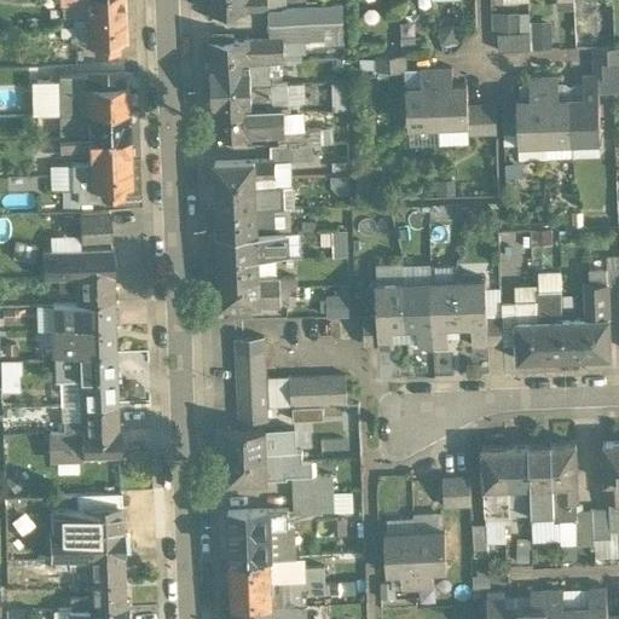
[(122,0),(84,0),(85,5),(86,18),(123,17),(122,0)]
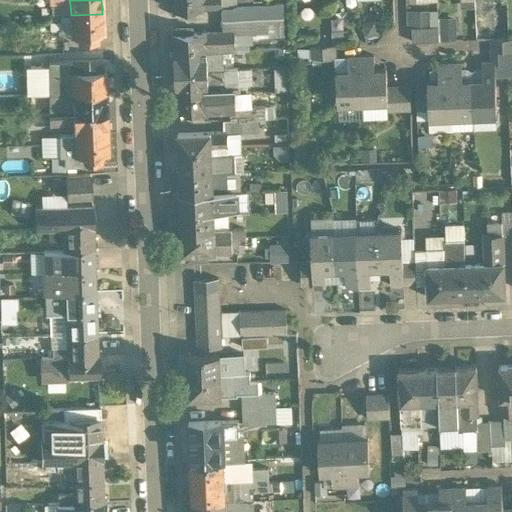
[(204,0),(171,0),(172,11),(185,11),(196,10),(205,10),(204,0)]
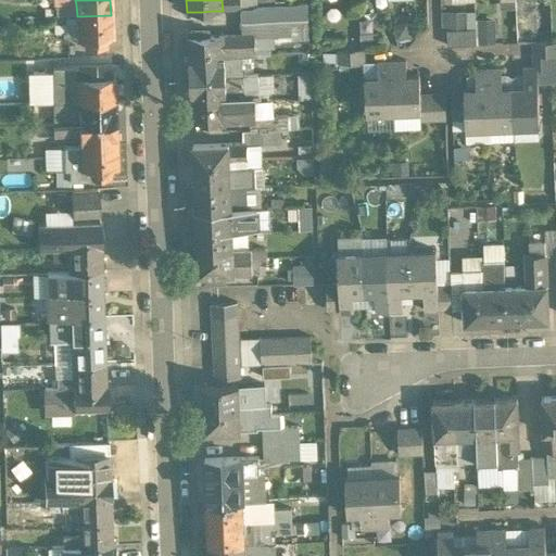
[(240,0),(222,0),(223,11),(241,10),(240,0)]
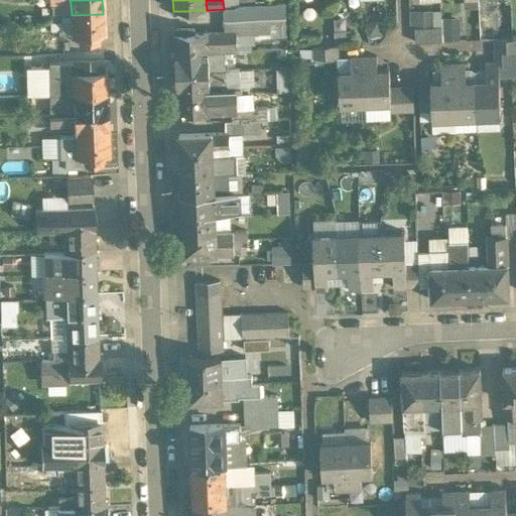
[(255,0),(235,0),(235,8),(256,7),(256,6),(255,0)]
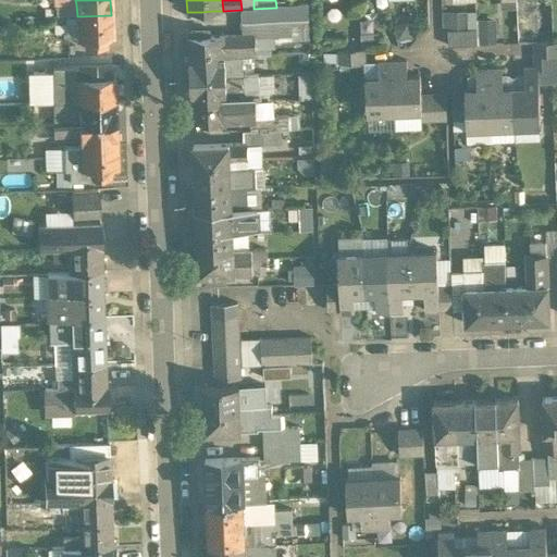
[(76,4),(54,5),(56,17),(66,17),(76,16),(77,16),(76,4)]
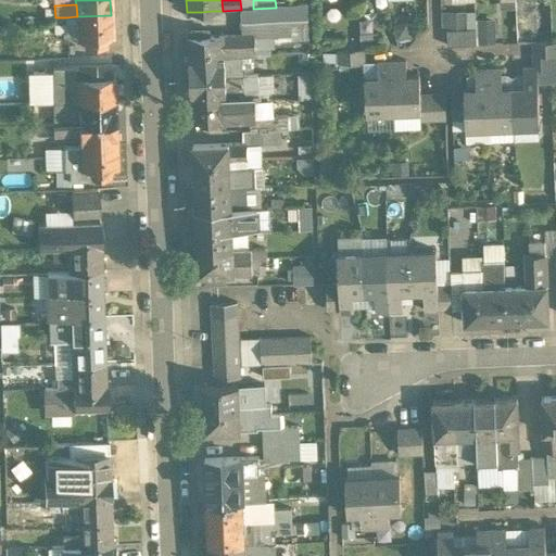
[(306,4),(276,7),(276,8),(253,9),(253,10),(250,10),(250,23),(307,21),(306,4)]
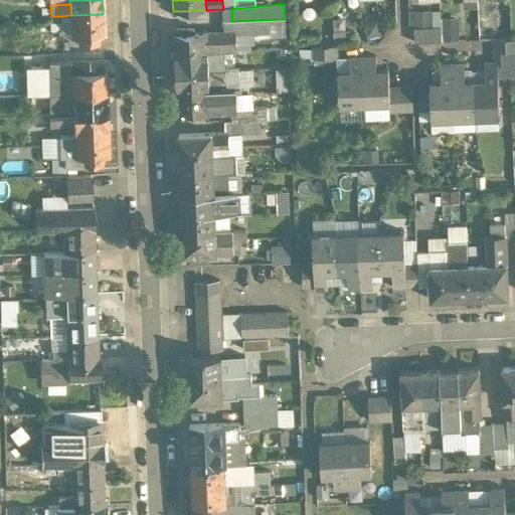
[(103,14),(71,15),(70,15),(71,36),(77,36),(98,35),(104,35),(103,14)]
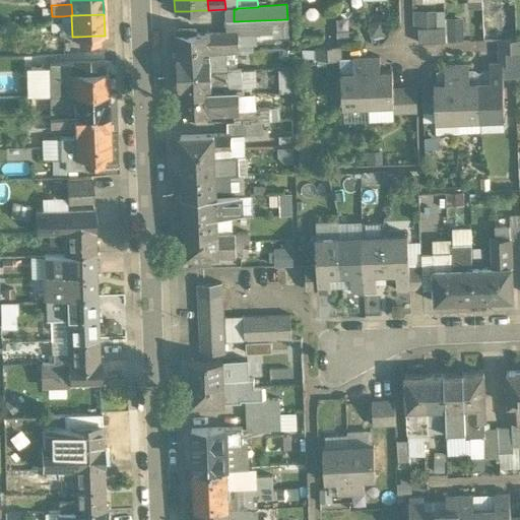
[(71,15),(62,16),(62,33),(62,38),(72,37),(71,15)]
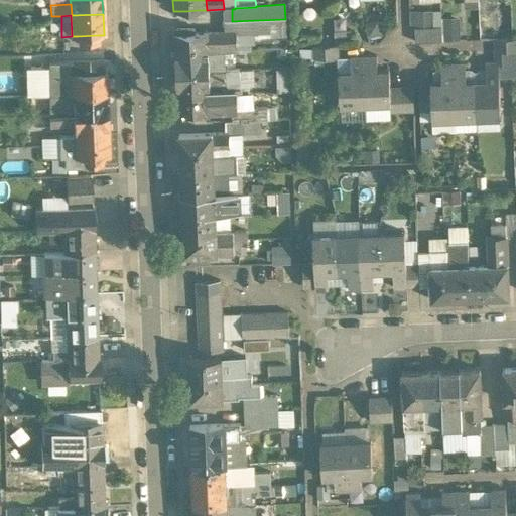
[(51,16),(49,16),(49,33),(61,32),(61,16),(51,16)]
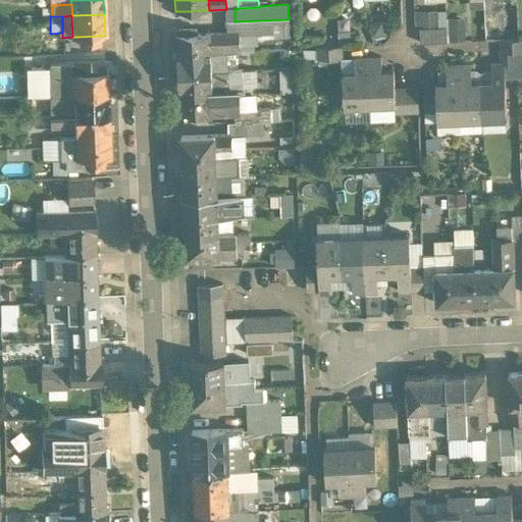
[(418,17),(418,30),(435,29),(435,16),(418,17)]
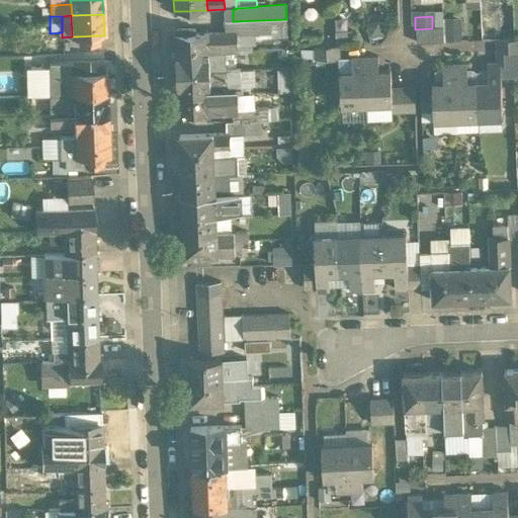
[(233,21),(224,21),(225,33),(225,35),(238,35),(243,36),(260,35),(286,34),(286,19),(233,21)]
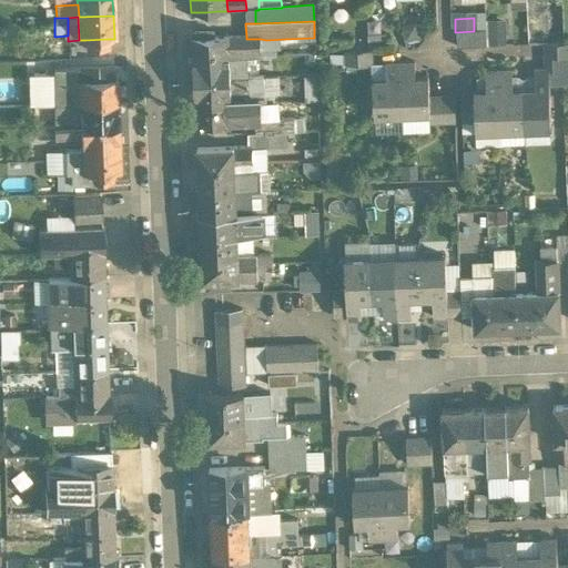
[(506,30),(486,31),(486,48),(507,47),(506,30)]
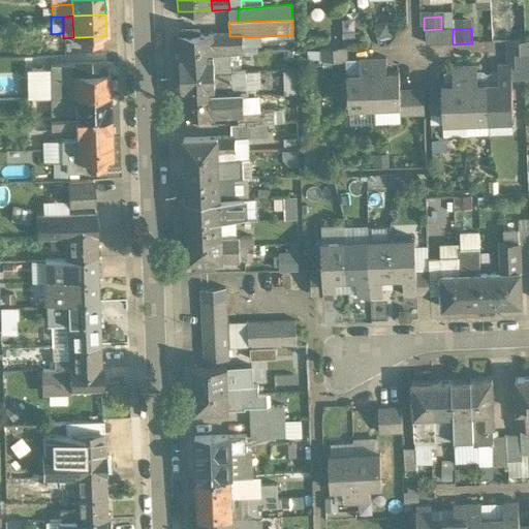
[(441,29),(424,30),(425,45),(453,44),(453,29),(441,29)]
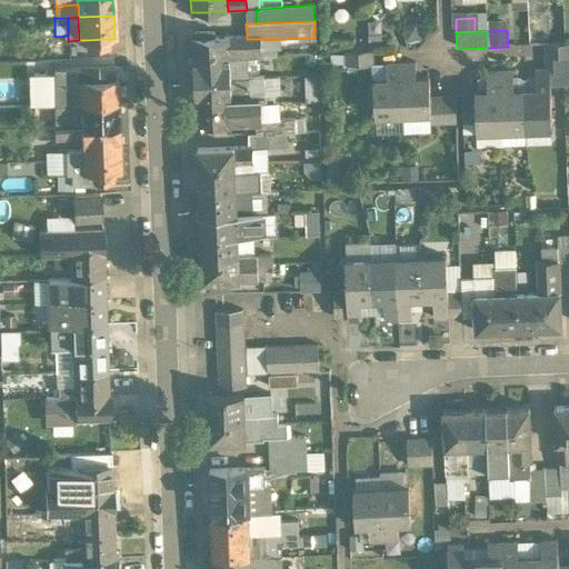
[(247,37),(228,38),(229,60),(261,58),(261,39),(247,39),(247,37)]
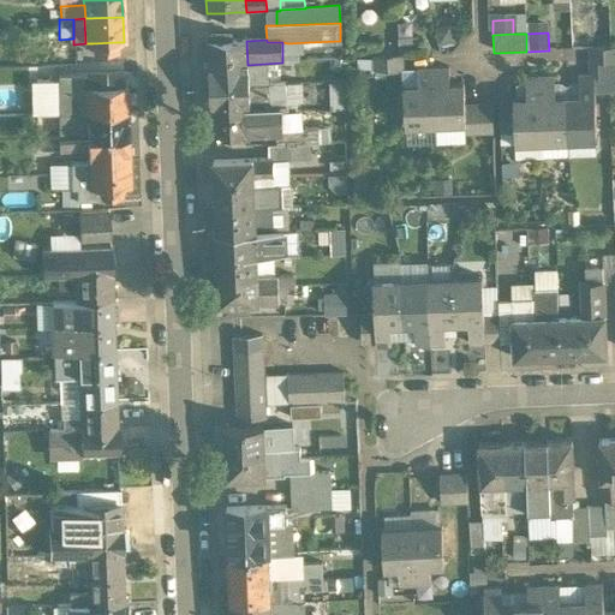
[(215,41),(208,41),(209,66),(248,65),(246,41),(231,41),(215,41)]
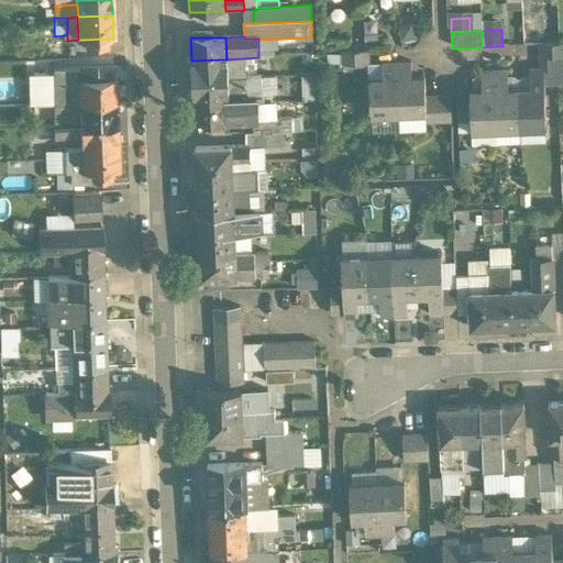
[(107,39),(85,40),(85,51),(108,50),(107,39)]
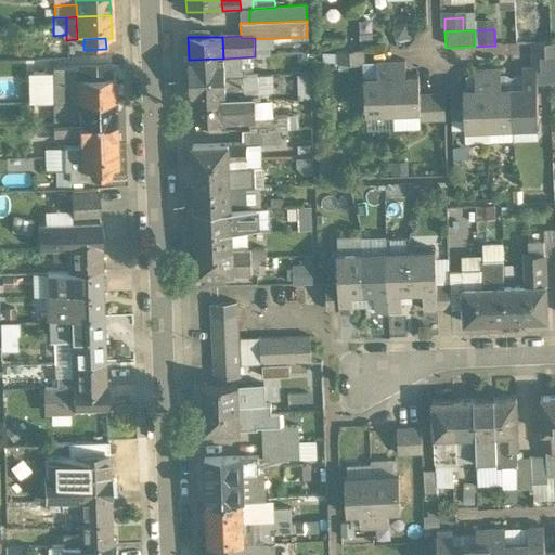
[(554,43),(531,44),(531,57),(554,56),(554,43)]
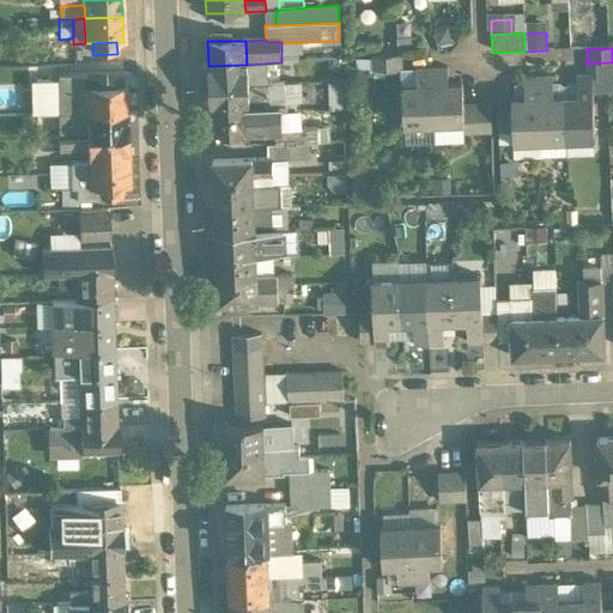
[(401,56),(371,58),(372,72),(401,71),(401,56)]
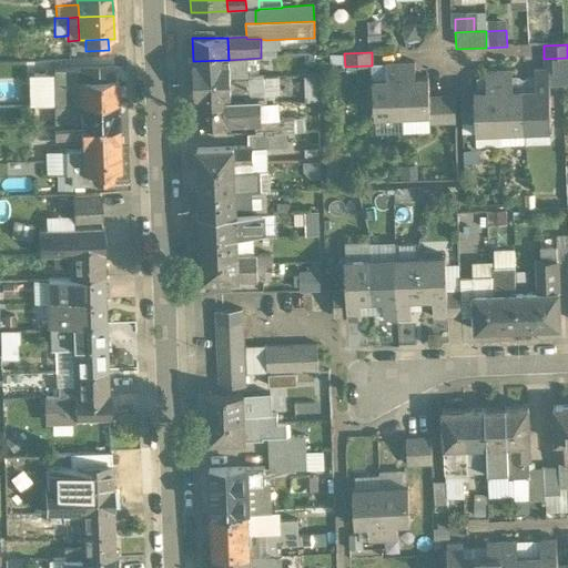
[(230,80),(229,60),(193,61),(192,61),(194,81),(230,80)]
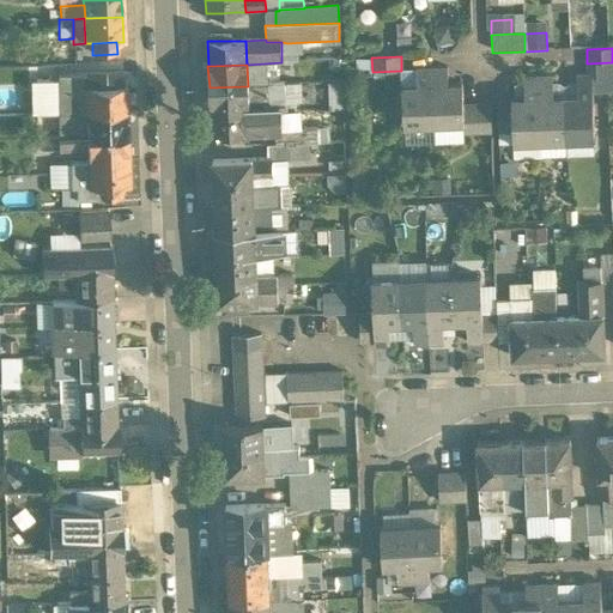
[(417,87),(402,87),(404,128),(434,127),(431,70),(416,71),(417,87)]
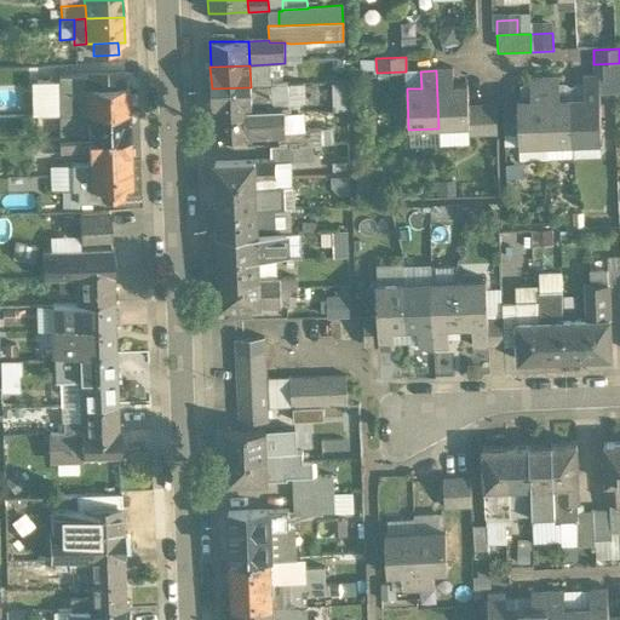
[(452,70),(436,70),(438,128),(469,127),(468,108),(466,86),(453,87),(452,70)]
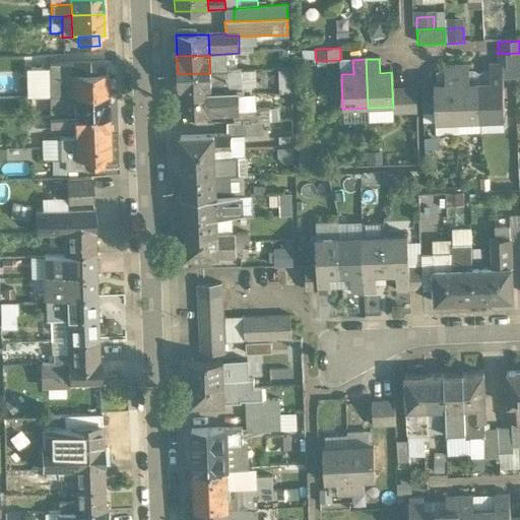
[(99,64),(78,65),(78,75),(100,74),(99,64)]
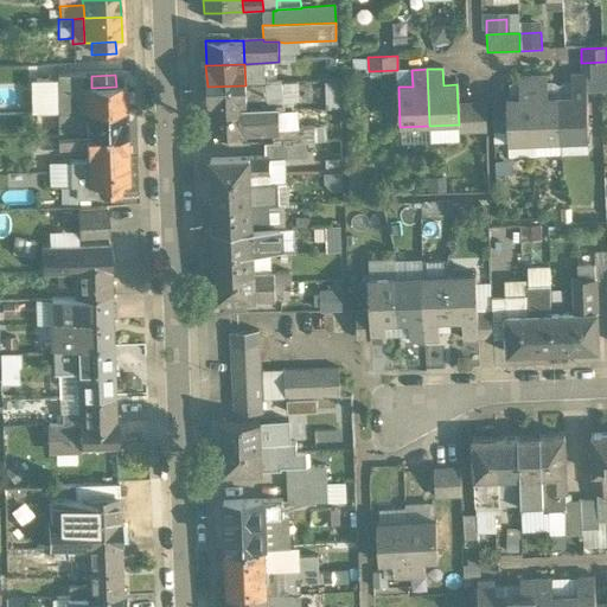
[(586,75),(569,76),(570,96),(558,97),(561,142),(588,141),(586,75)]
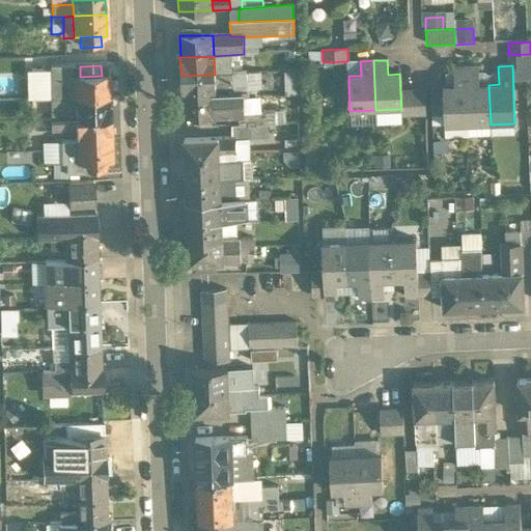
[(48,67),(25,66),(25,96),(48,96),(48,67)]
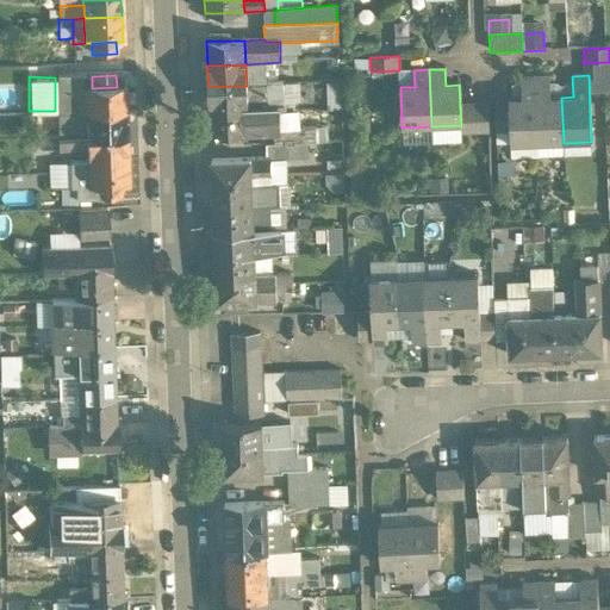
[(83,76),(57,76),(58,114),(86,113),(85,88),(85,85),(83,85),(83,76)]
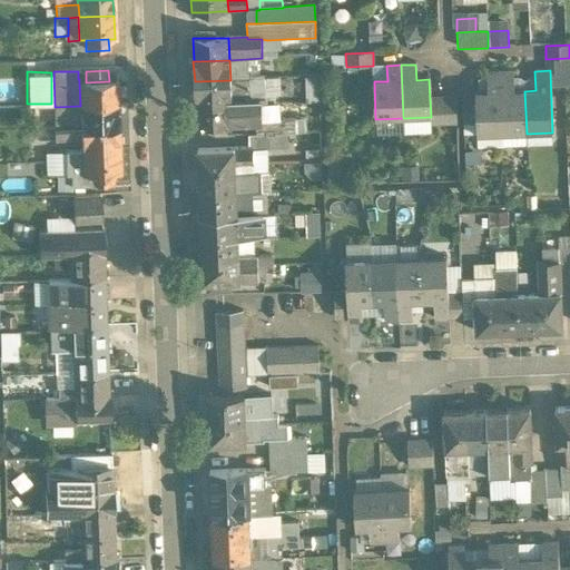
[(514,91),(513,71),(500,72),(502,135),(527,134),(524,91),(514,91)]
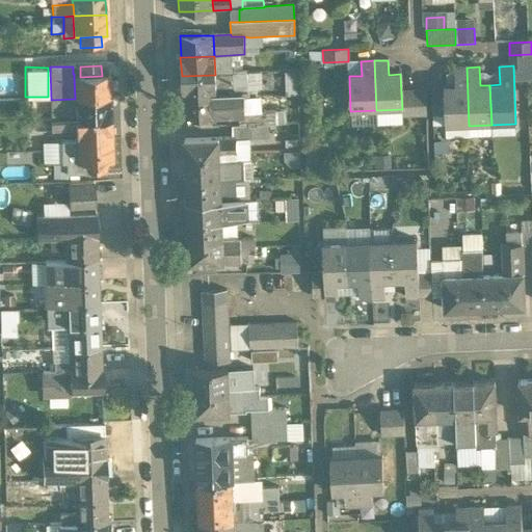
[(467,68),(454,68),(454,86),(444,86),(444,90),(445,116),(445,127),(469,126),(467,68)]
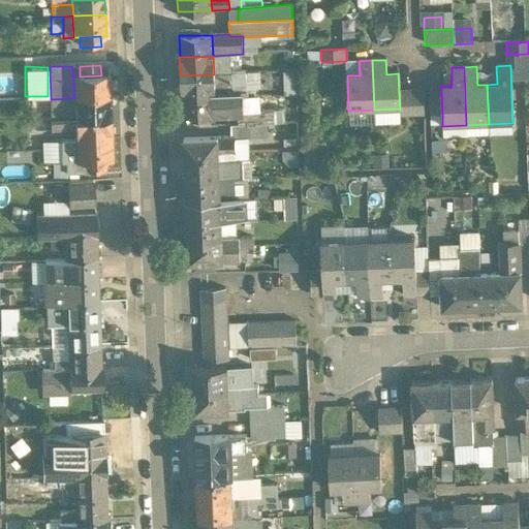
[(231,73),(214,74),(215,93),(227,92),(231,92),(231,73)]
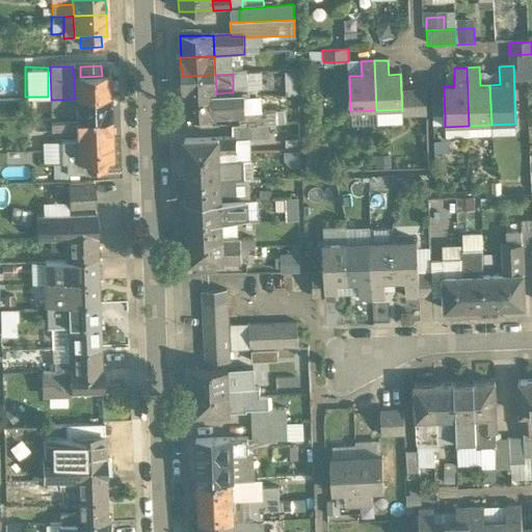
[(215,75),(182,76),(182,96),(216,95),(216,94),(215,75)]
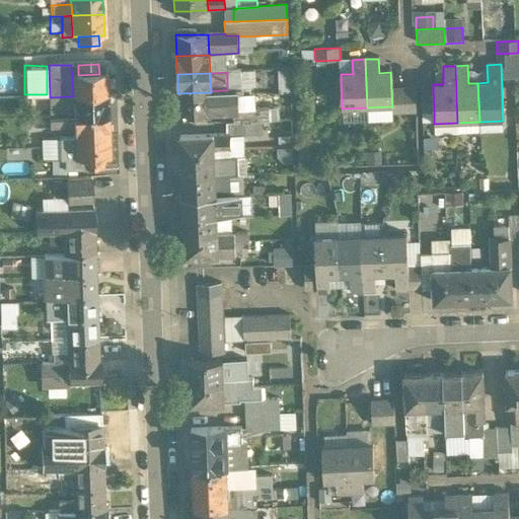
[(78,75),(72,75),(73,96),(106,95),(105,74),(99,74),(78,75)]
